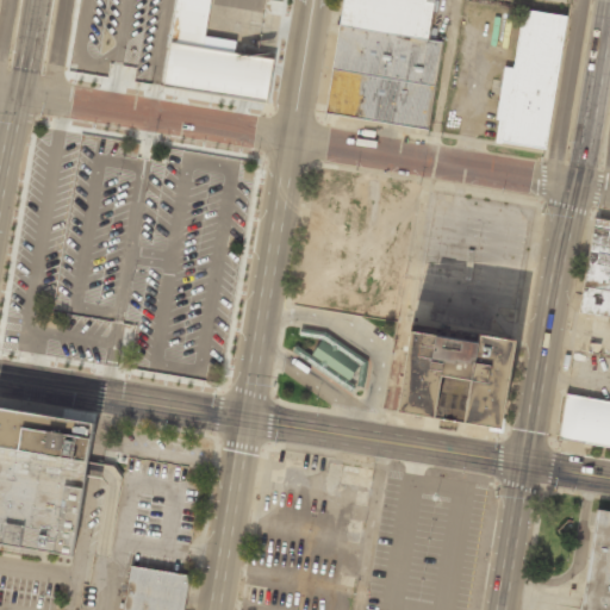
[(176,0),(163,86),(266,103),(273,58),(204,48),(211,0),(176,0)]
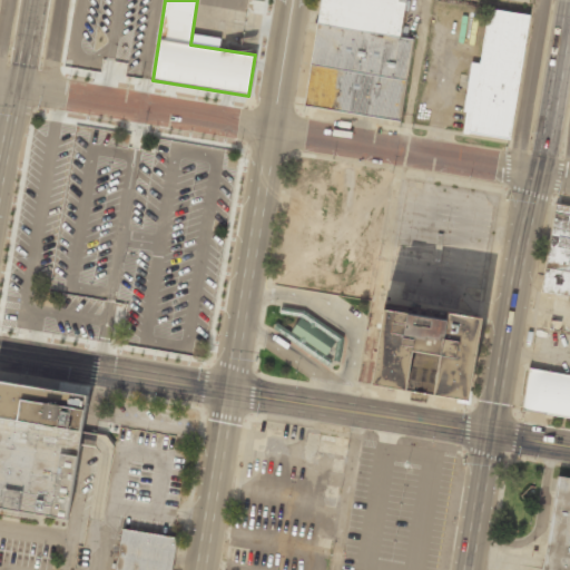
[(401,38),(406,0),(321,0),(317,23),(401,38)]
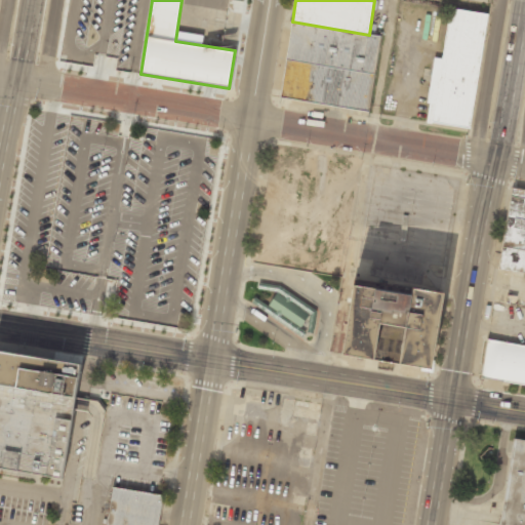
[(488,14),(451,7),(432,121),(470,127),(488,14)]
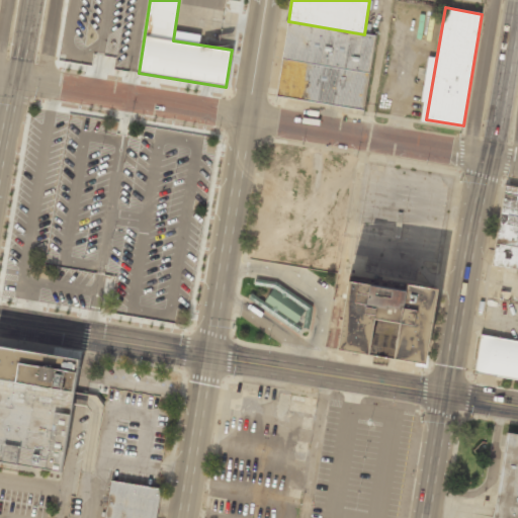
[(276,95),(363,108),(374,35),(364,34),(288,21),(276,95)]
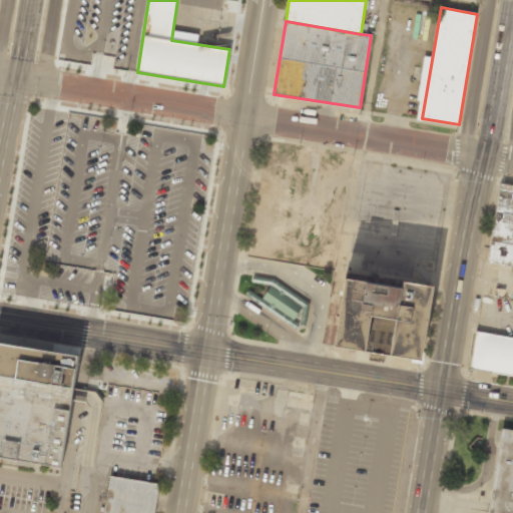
[(512,185),(500,183),(491,240),(512,243),(512,185)]
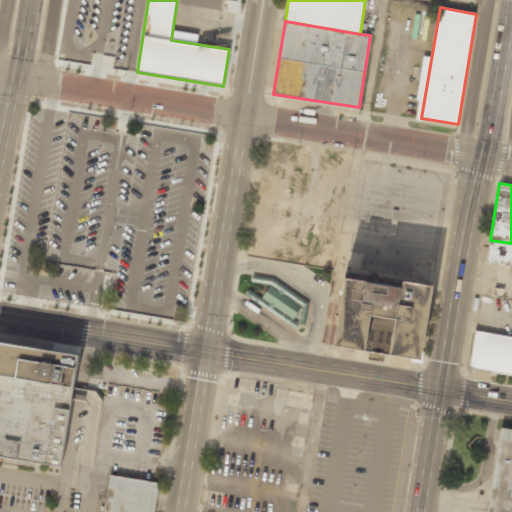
[(511,243),(490,240),(486,262),(510,266),(511,256),(511,243)]
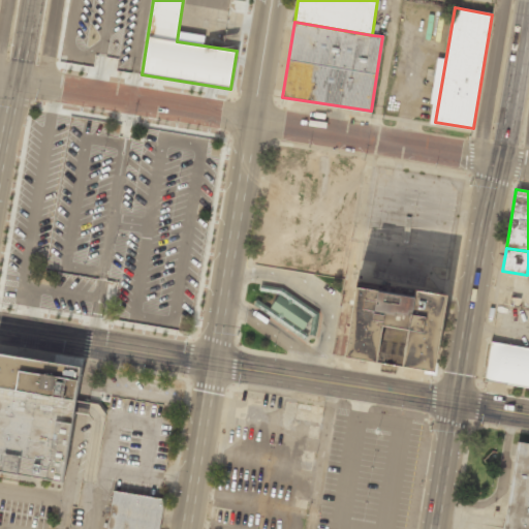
[(342,358),(353,286),(443,301),(432,372),(400,367),(406,331),(380,327),(375,363),(342,358)]
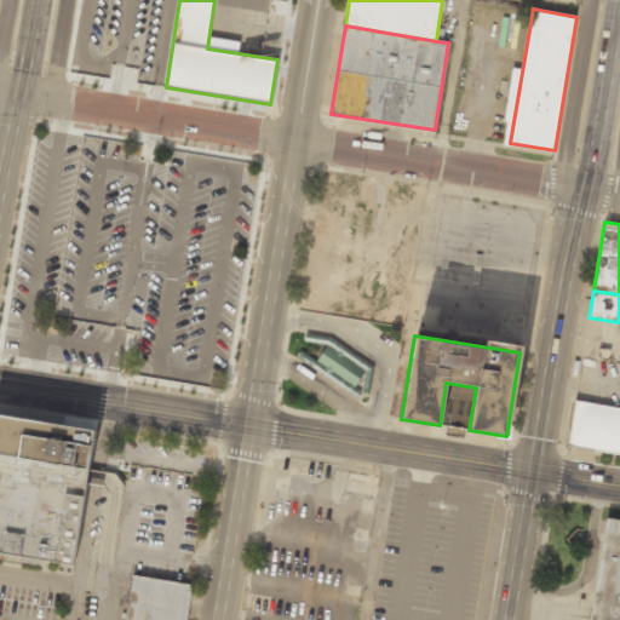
[(328,339),(310,368),(356,396),(360,390),(361,391),(375,368),(328,339)]
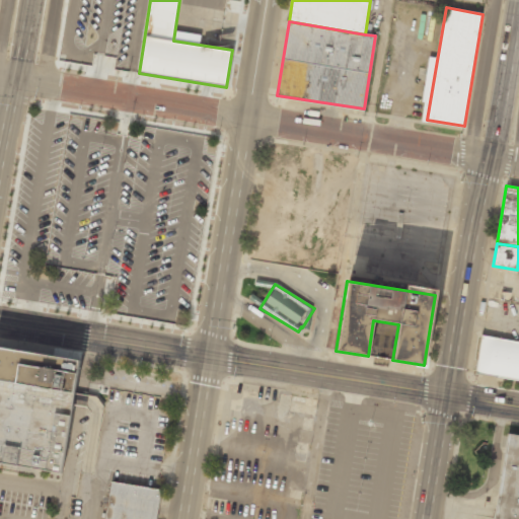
[(518,341),(482,335),(475,373),(518,379),(518,341)]
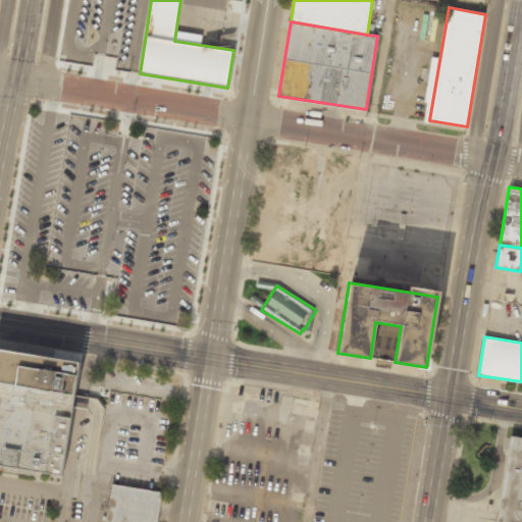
[(0,350),(0,465),(61,475),(79,363),(0,350)]
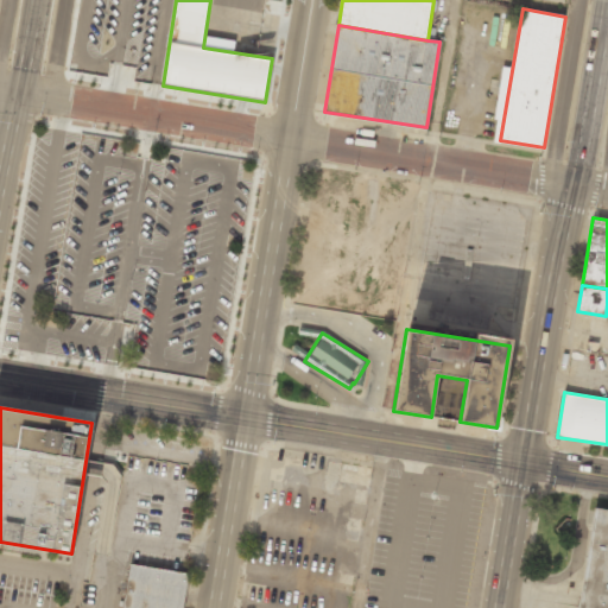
[(607,607),(607,510),(594,508),(577,607),(607,607)]
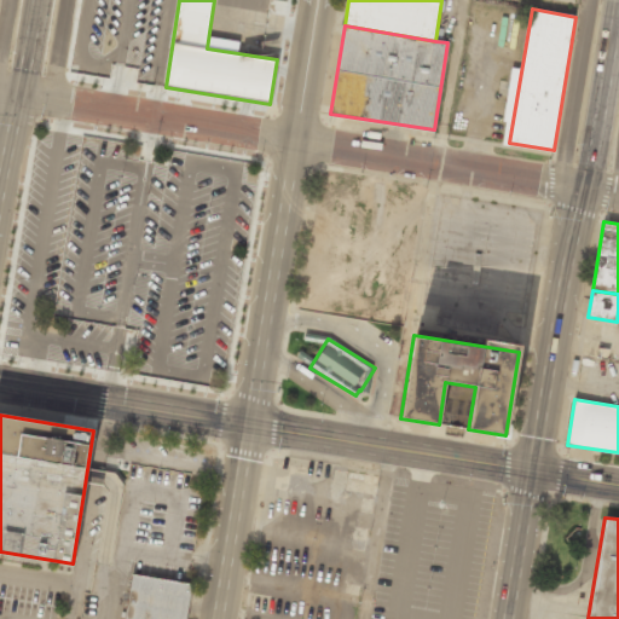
[(125,618),(132,574),(192,585),(185,618),(125,618)]
